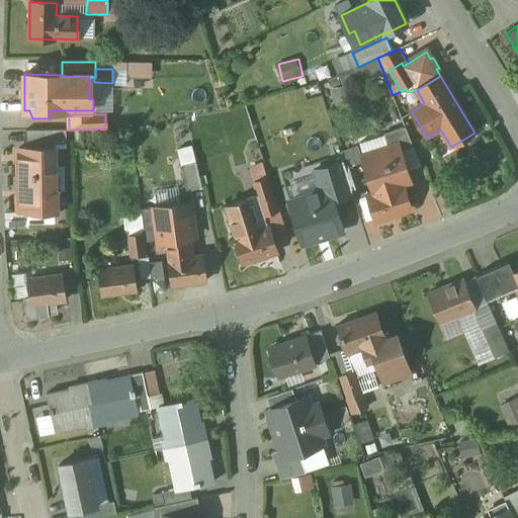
[(406,127),(383,135),(389,149),(398,146),(406,171),(421,166),(406,127)]
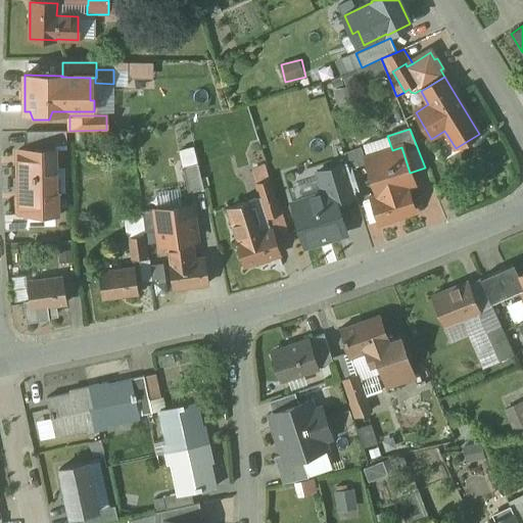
[(67,145),(66,131),(26,132),(27,150),(55,150),(55,146),(67,145)]
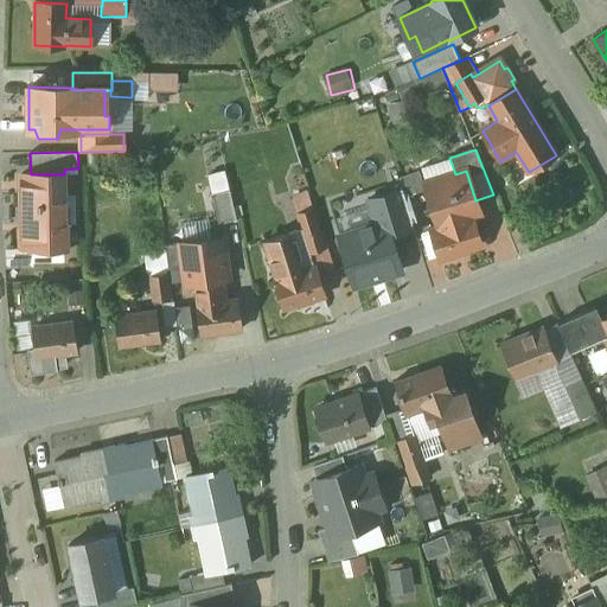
[(475,200),(466,171),(455,174),(445,178),(446,183),(427,189),(430,202),(429,205),(434,219),(438,222),(440,228),(472,218),(480,215),(475,200)]
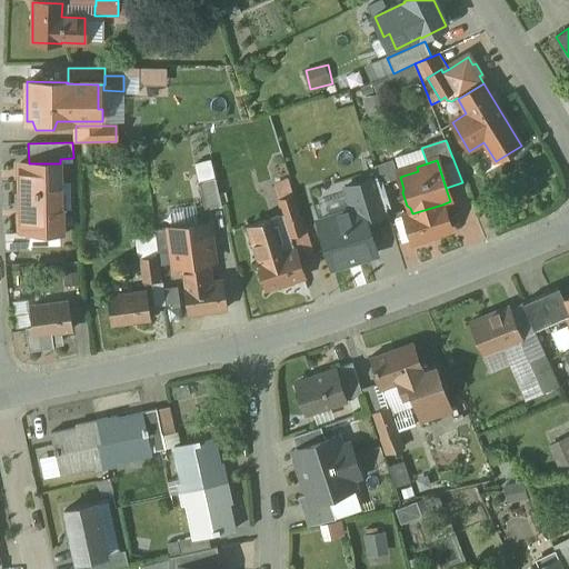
[(29,163),(20,165),(21,211),(62,210),(67,210),(67,209),(58,209),(58,190),(60,190),(60,163),(29,163)]
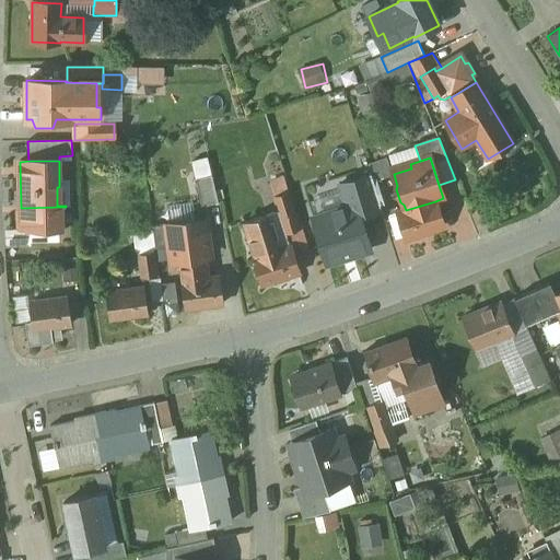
[(212,176),(196,181),(202,208),(219,203),(212,176)]
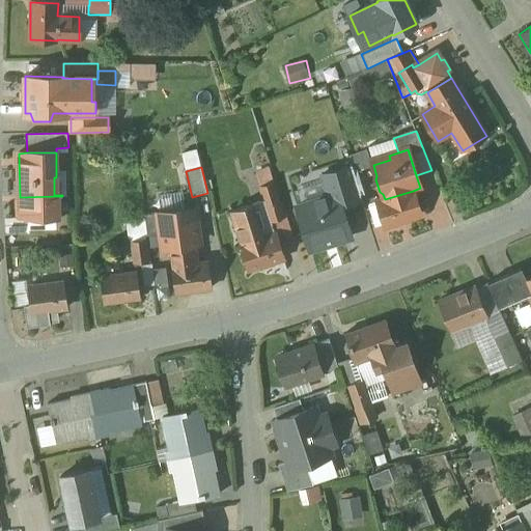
[(284,218),(270,170),(257,174),(261,187),(259,188),(271,223),(284,218)]
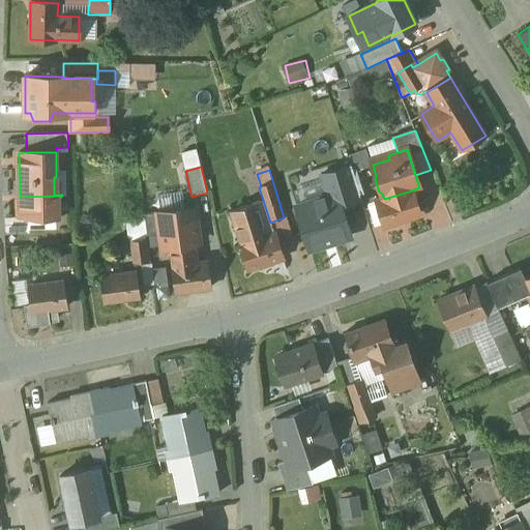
[(352,172),(336,177),(344,199),(359,195),(352,172)]
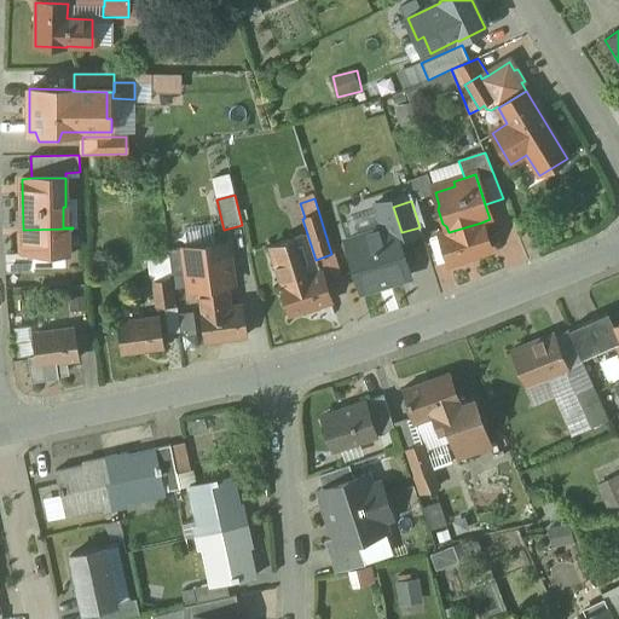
[(449,232),(429,238),(435,259),(446,256),(450,264),(491,252),(481,223),(449,232)]
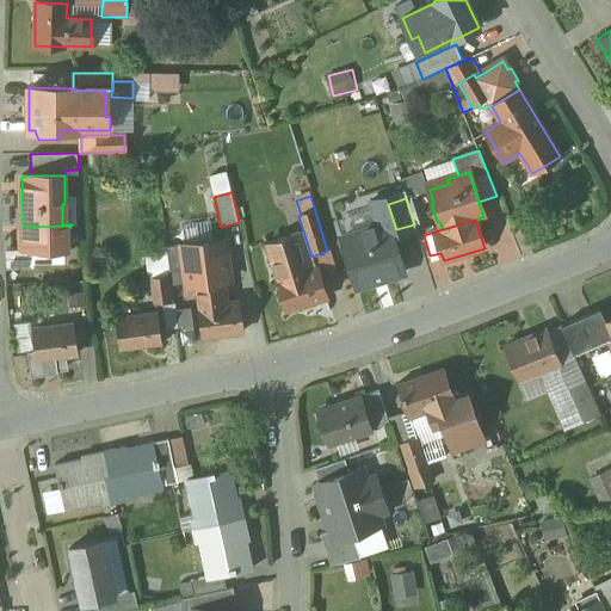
[(414,224),(396,229),(401,244),(403,242),(408,258),(425,253),(424,252),(414,223),(414,224)]
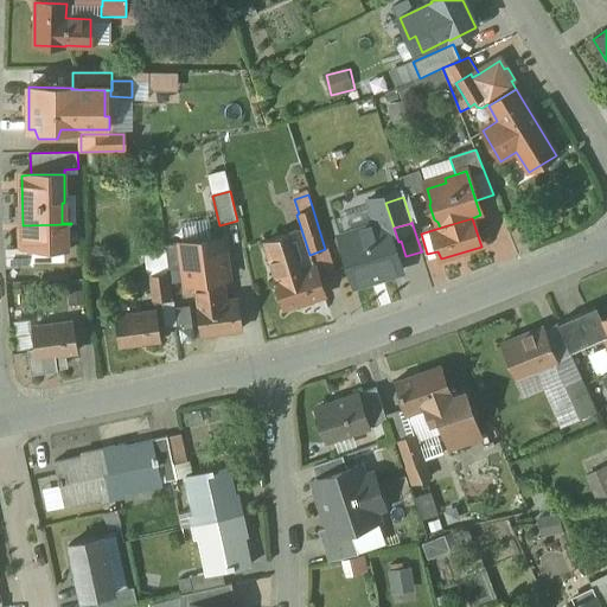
[(66,224),(23,225),(23,230),(20,232),(20,246),(23,248),(66,248),(66,224)]
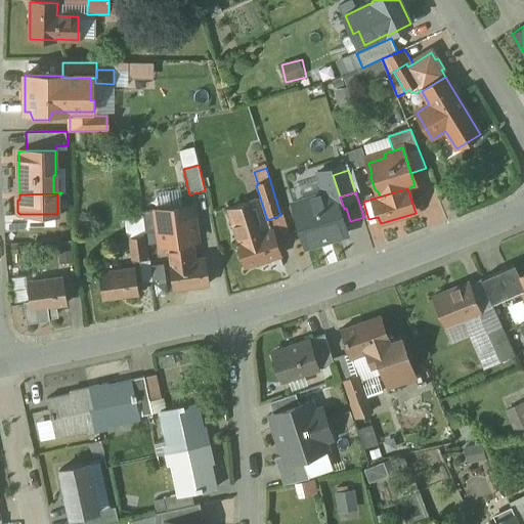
[(249,202),(228,209),(238,242),(237,243),(246,267),(280,256),(276,243),(272,231),(260,235),(249,202)]
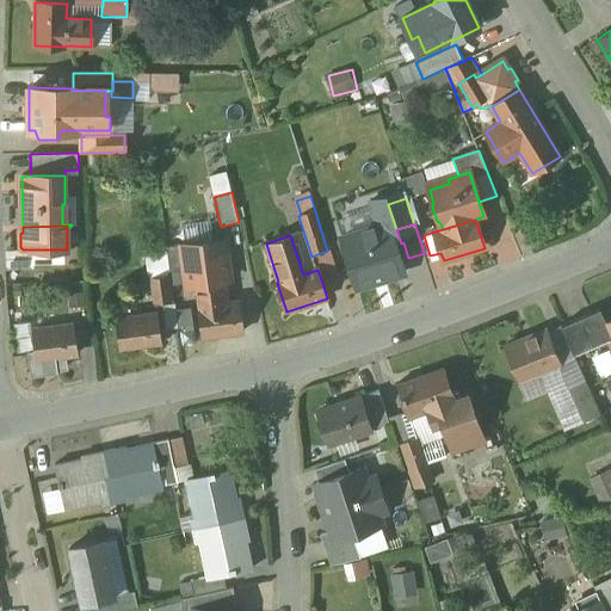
[(224,241),(180,247),(184,270),(186,288),(195,287),(198,308),(197,308),(202,338),(245,332),(240,302),(227,304),(223,282),(230,282),(224,241)]
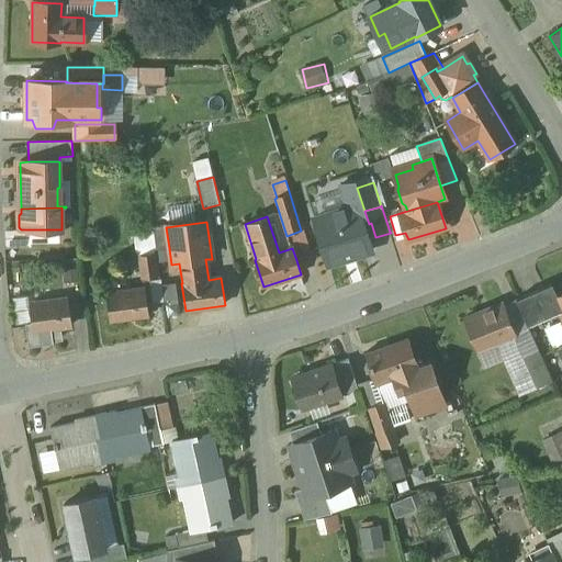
[(369,224),(333,235),(341,261),(379,249),(375,237),(371,223),(369,224)]
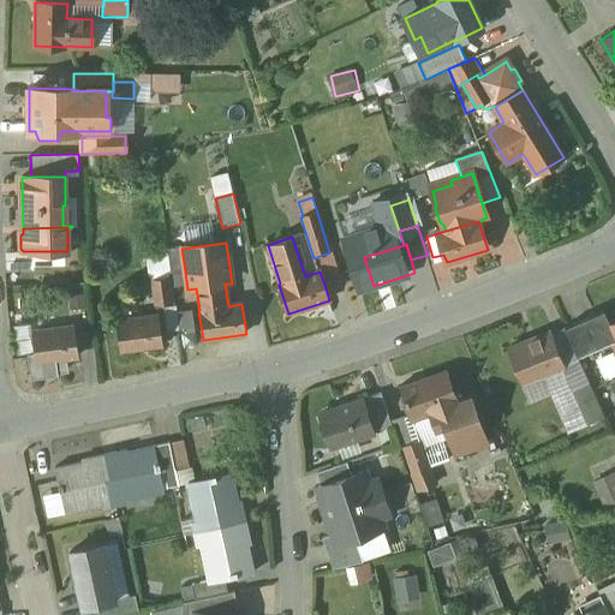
[(185,272),(181,249),(167,250),(171,273),(185,272)]
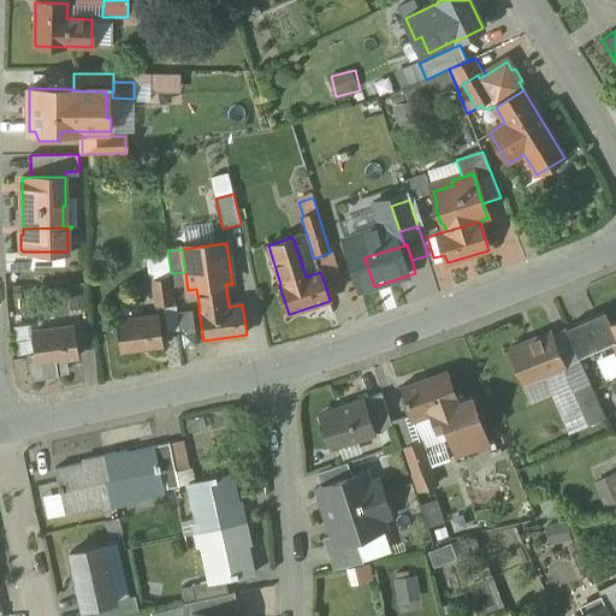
[(330,253),(314,259),(320,272),(325,285),(341,280),(332,253),(330,253)]
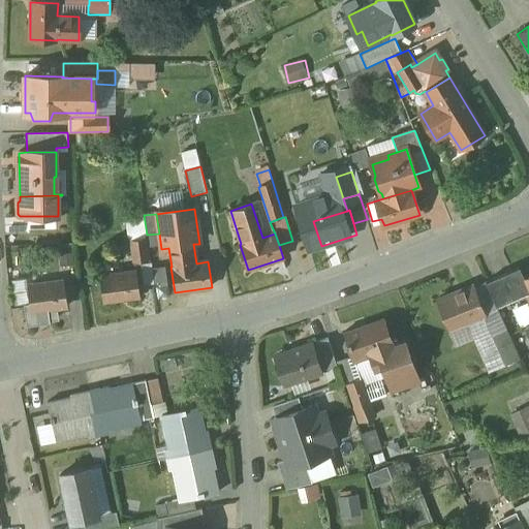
[(145,240),(130,242),(133,263),(148,261),(145,240)]
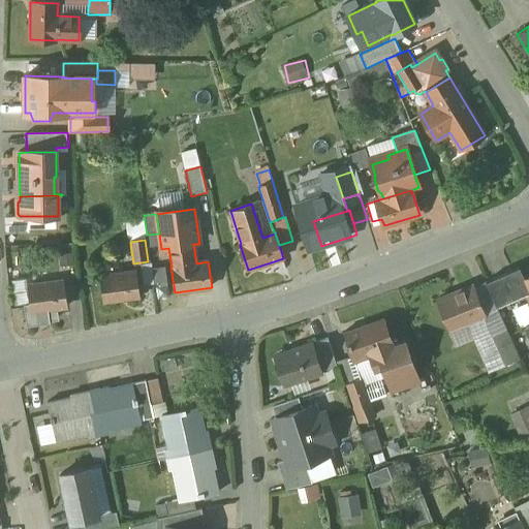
[(528,276),(523,279),(519,269),(518,269),(518,270),(487,283),(487,282),(486,283),(493,298),(494,298),(497,306),(498,305),(497,303),(524,291),(528,302),(528,323),(526,325),(528,333),(528,276)]
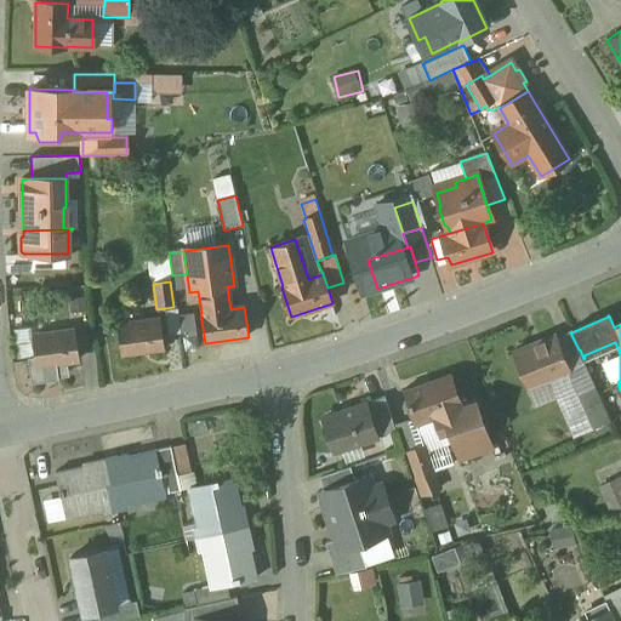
[(160,319),(118,325),(121,355),(165,349),(160,319)]
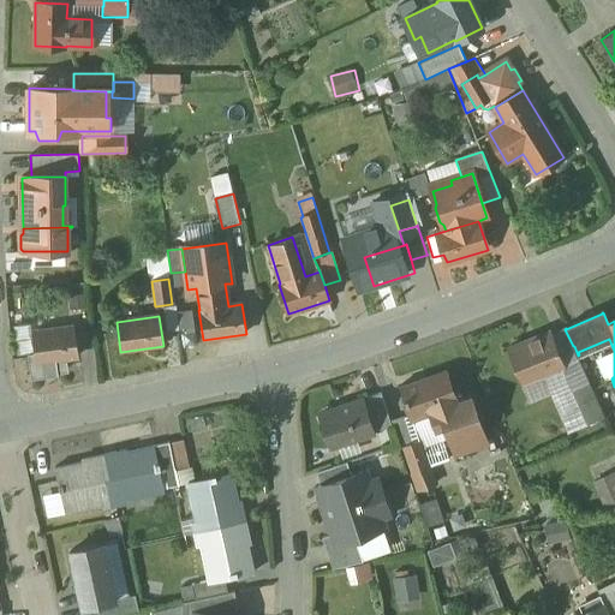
[(75,327),(31,333),(36,363),(79,357),(75,327)]
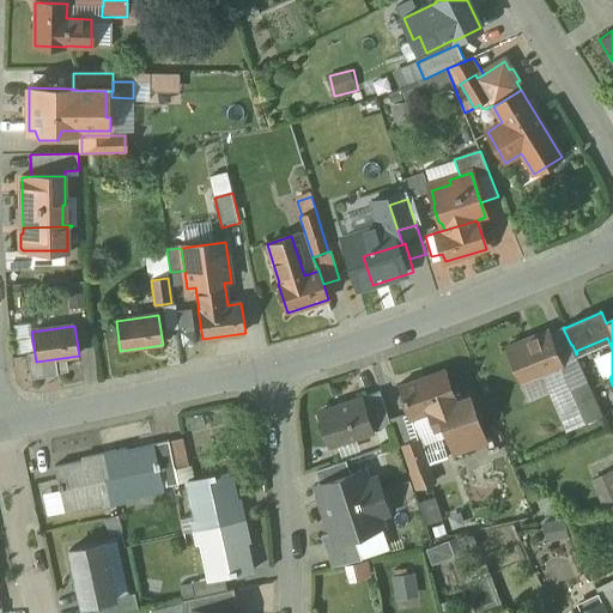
[(550,332),(505,349),(520,383),(563,365),(550,332)]
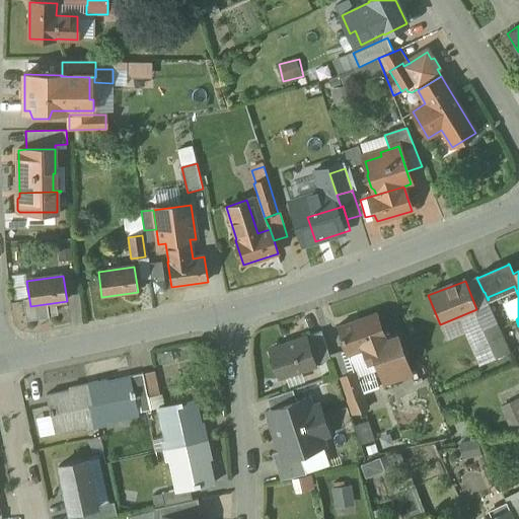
[(375,315),(341,327),(340,326),(339,326),(342,336),(341,337),(349,357),(350,357),(349,355),(364,350),(370,367),(377,364),(382,378),(393,374),(395,379),(411,374),(397,336),(385,341),(376,313),(374,313),(375,315)]
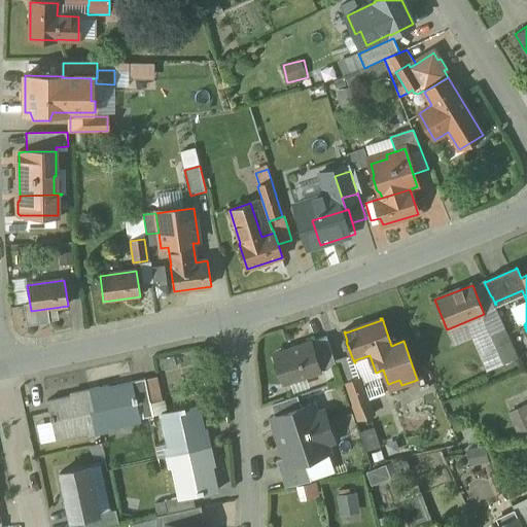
[(518,358),(504,327),(490,335),(503,364),(518,358)]
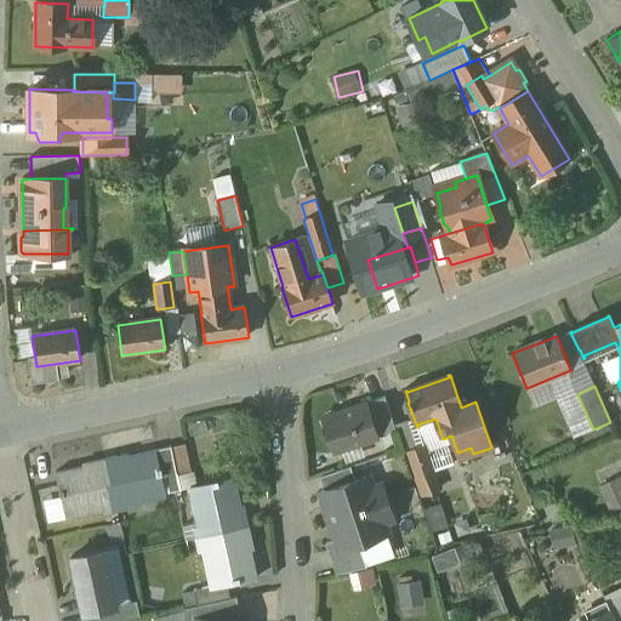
[(366,404),(323,419),(334,453),(377,438),(366,404)]
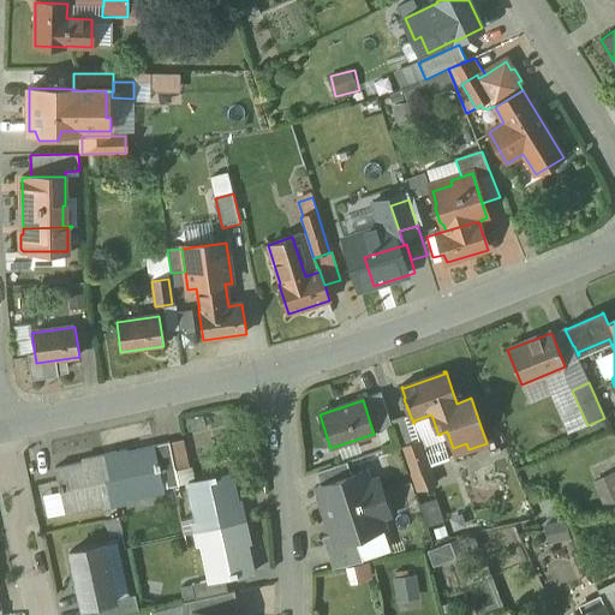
[(405,417),(392,422),(400,448),(413,443),(405,417)]
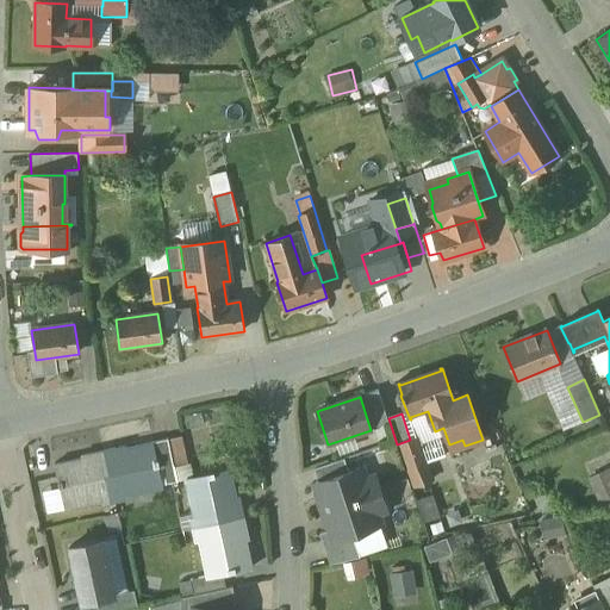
[(410,440),(399,443),(409,470),(427,464),(417,437),(410,440)]
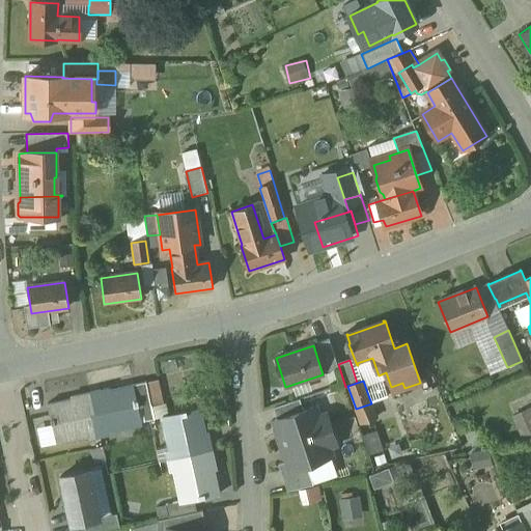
[(146,383),(133,386),(137,400),(138,407),(137,407),(141,423),(155,420),(146,383)]
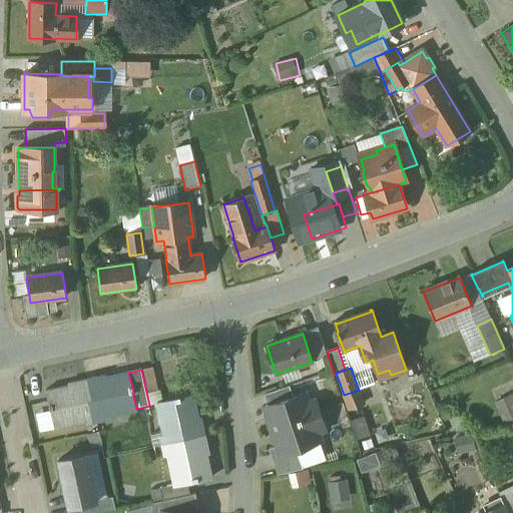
[(127,374),(97,381),(97,378),(87,380),(95,415),(103,413),(104,418),(105,418),(135,411),(135,412),(136,411),(136,409),(132,393),(133,393),(132,387),(128,373),(127,373),(127,374)]
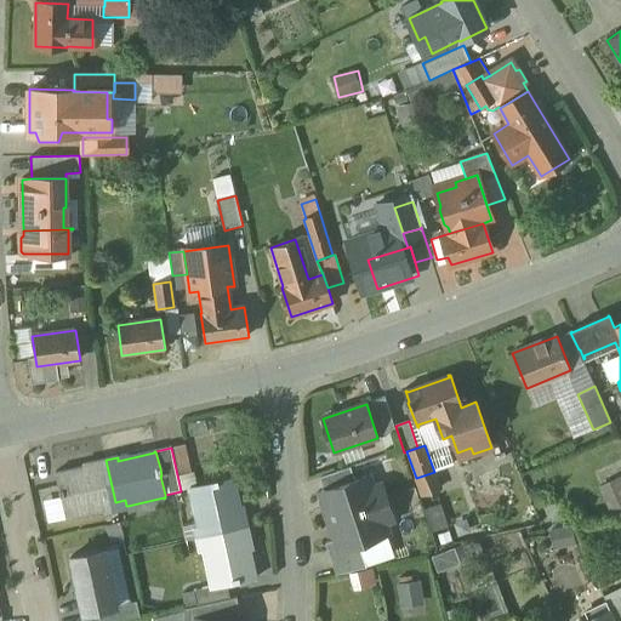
[(93,466),(58,473),(57,473),(56,473),(60,490),(61,497),(62,497),(67,519),(68,519),(68,518),(104,511),(106,511),(104,505),(115,502),(106,460),(93,463),(93,466)]
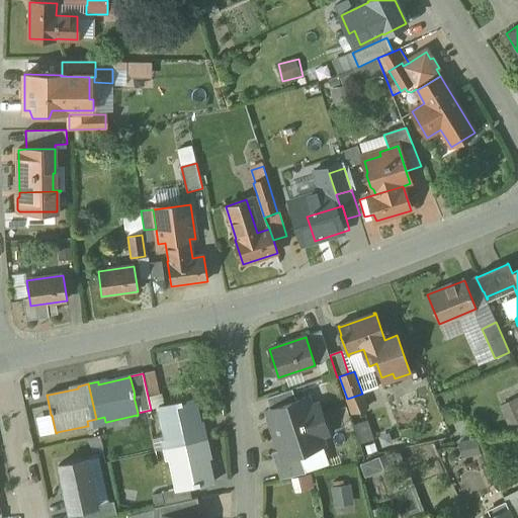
[(292,390),(267,399),(271,410),(296,402),(292,390)]
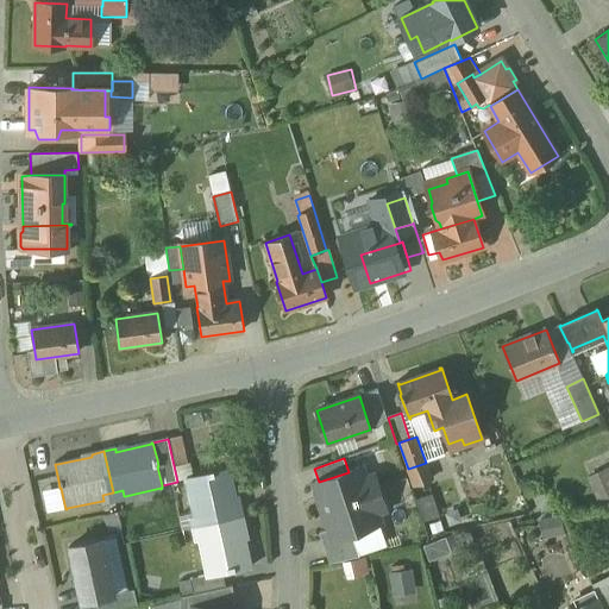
[(230,469),(213,472),(213,471),(207,473),(207,475),(186,479),(194,518),(200,516),(202,527),(244,518),(240,506),(238,507),(230,470),(231,470),(230,469)]
